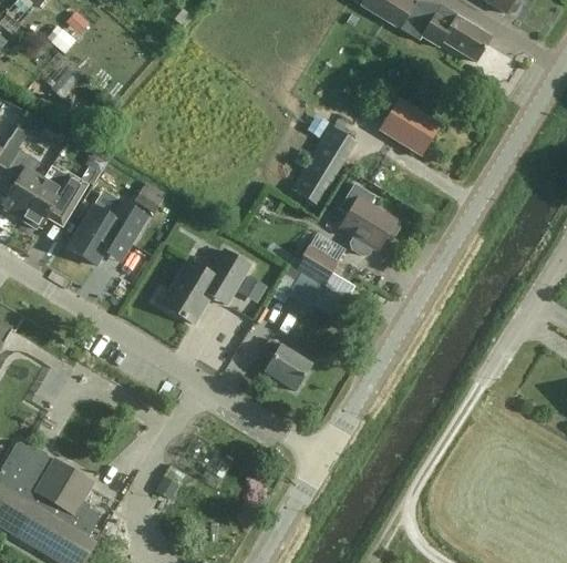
[(354,0),(401,29),(416,4),(410,0),(354,0)]
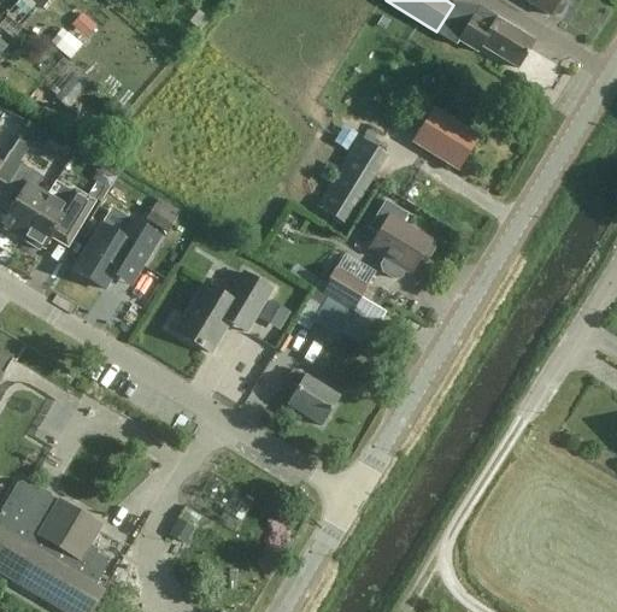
[(529,0),(551,13),(558,0),(529,0)]
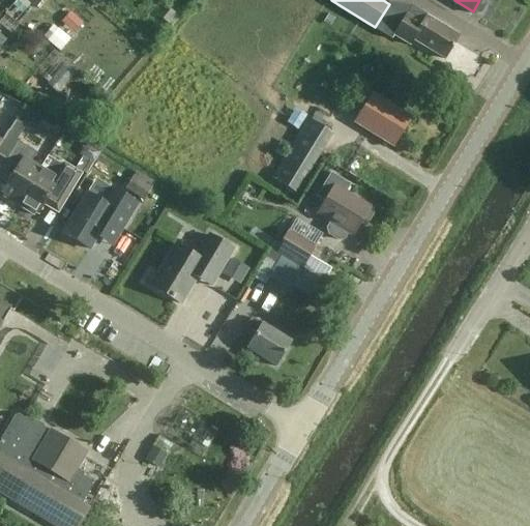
[(443,57),(459,35),(411,3),(392,31),(409,41),(412,36),(443,57)]
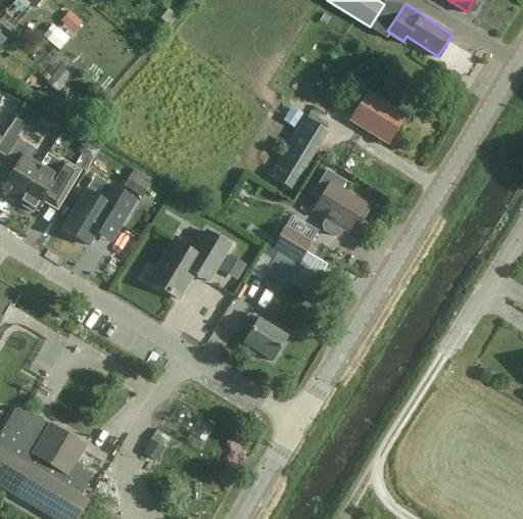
[(83,22),(70,10),(61,20),(74,32),(83,22)]
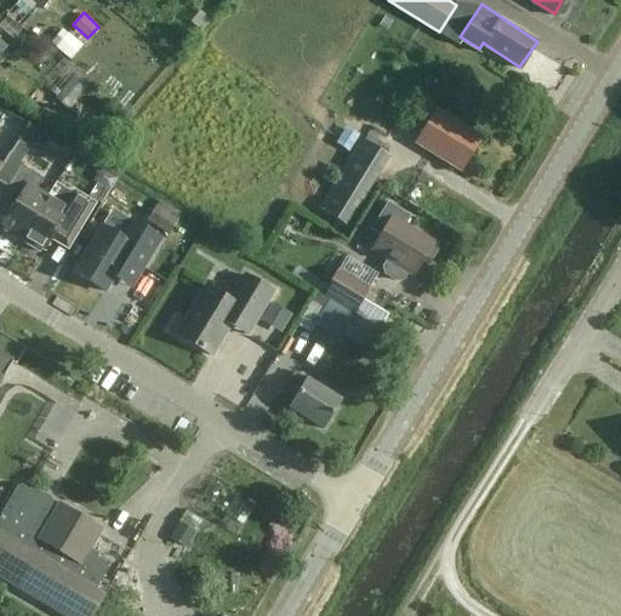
[(125,55),(144,68),(153,56),(134,43),(125,55)]
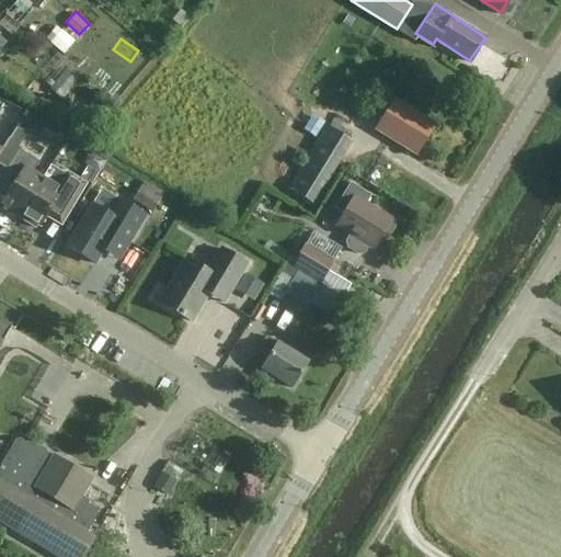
[(64,67),(49,84),(60,94),(76,77),(64,67)]
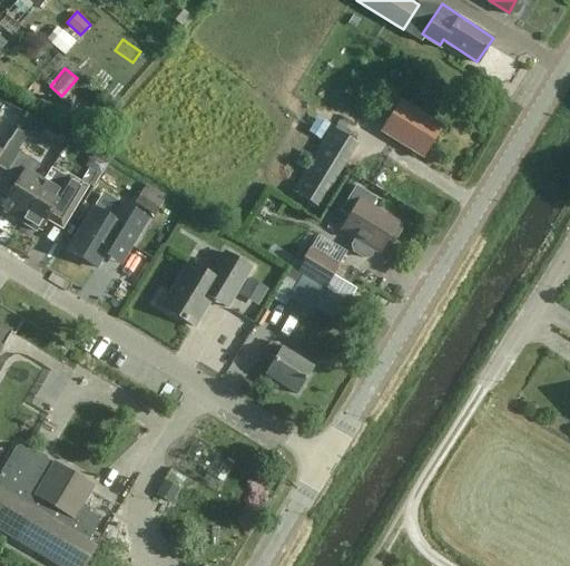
[(423,155),(442,124),(400,97),(381,129),(423,155)]
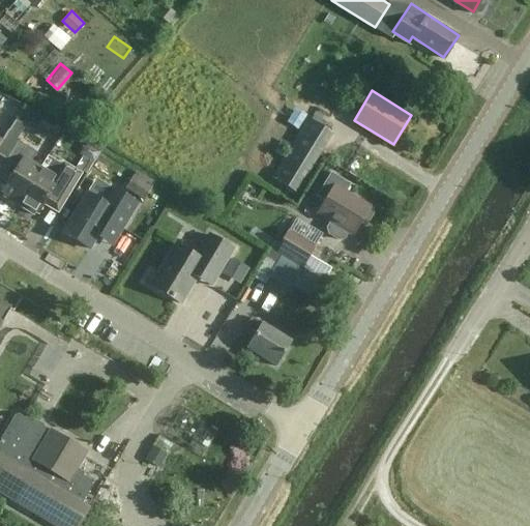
[(0,157),(2,159),(17,135),(24,123),(11,116),(0,135),(0,157)]
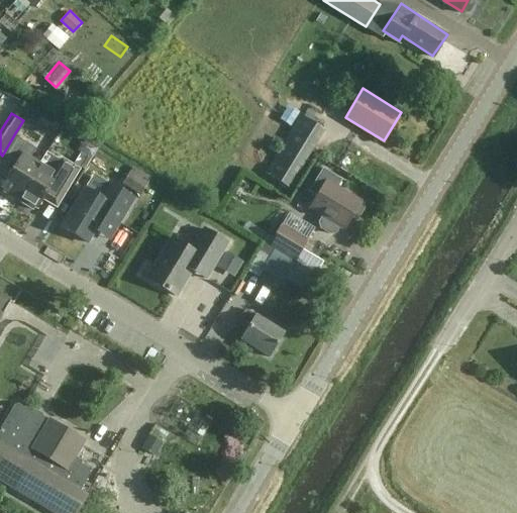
[(290,186),(326,128),(301,113),(266,172),(290,186)]
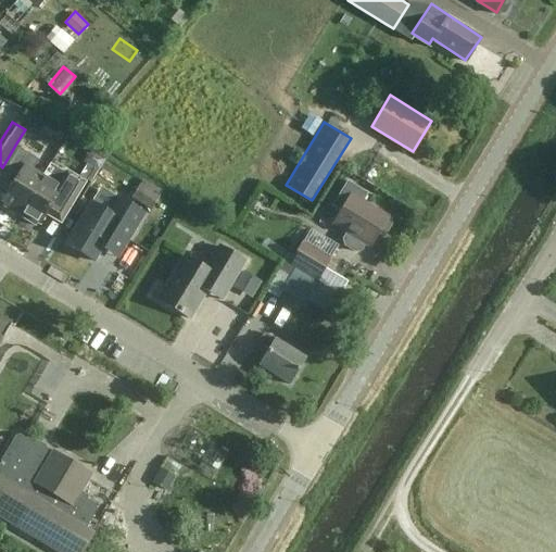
[(0,205),(17,215),(41,175),(32,170),(39,158),(16,145),(1,170),(13,177),(0,197),(0,201),(2,202),(0,205)]
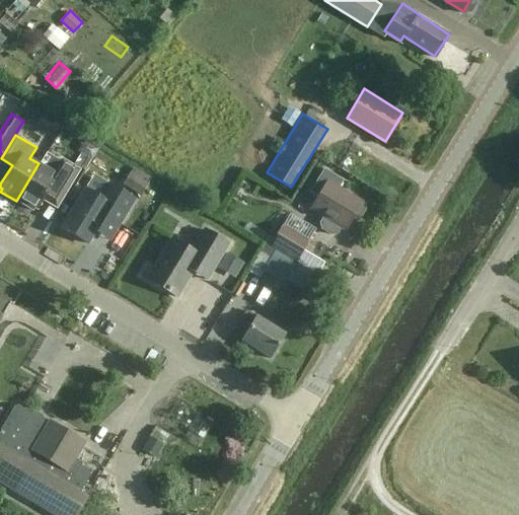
[(81,152),(74,163),(84,169),(91,159),(81,152)]
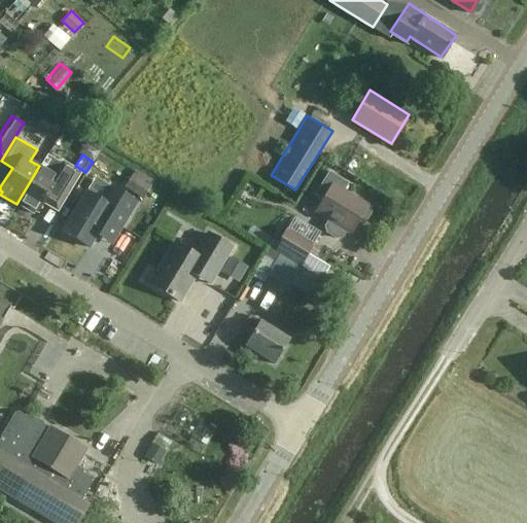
[(45,157),(39,166),(16,204),(32,213),(33,211),(37,213),(45,200),(57,207),(62,198),(75,175),(45,157)]
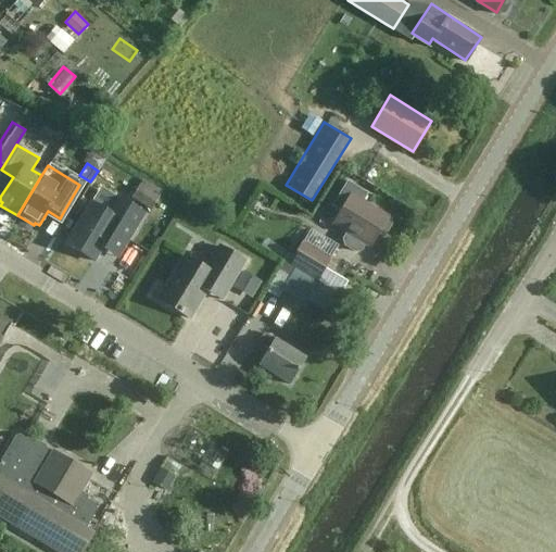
[(140,184),(131,198),(151,210),(160,196),(140,184)]
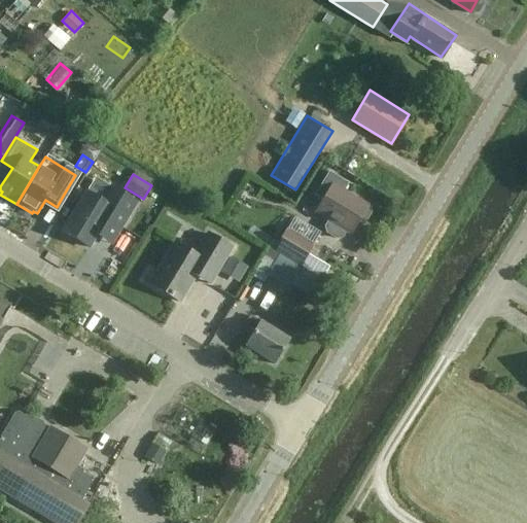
[(334,181),(315,210),(328,218),(324,223),(326,230),(337,236),(343,235),(346,230),(351,232),(358,219),(361,221),(364,220),(372,210),(371,207),(367,205),(369,203),(334,181)]
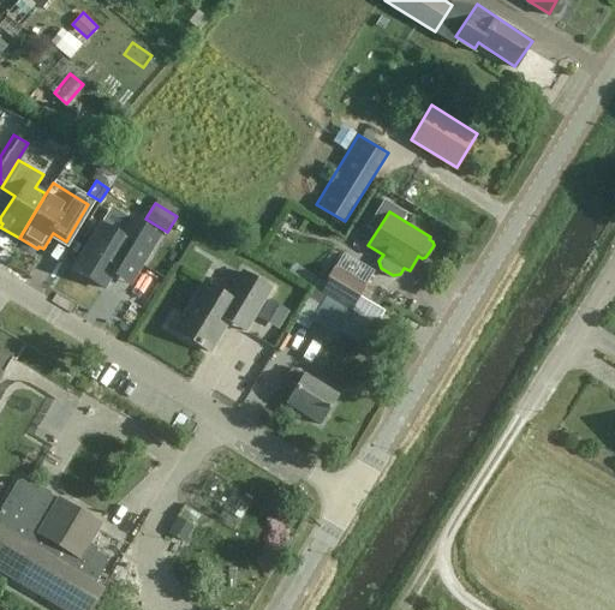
[(141,267),(161,234),(145,223),(132,245),(102,226),(75,271),(103,289),(125,256),(141,267)]
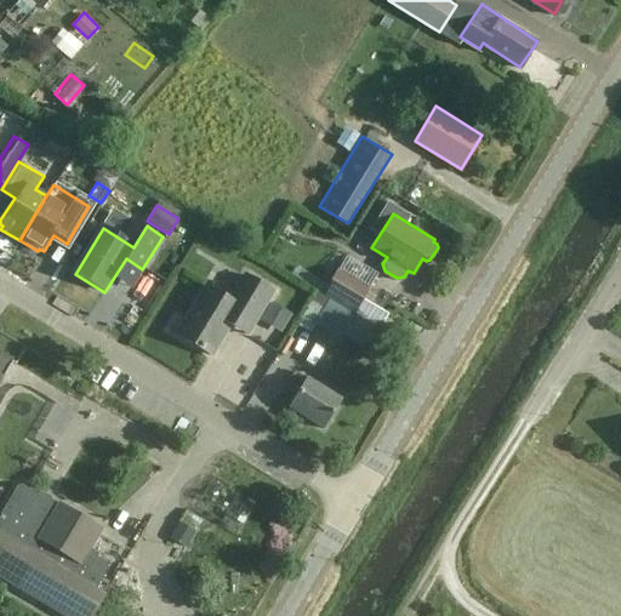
[(355,313),(364,298),(372,285),(340,266),(324,294),(331,297),(355,313)]
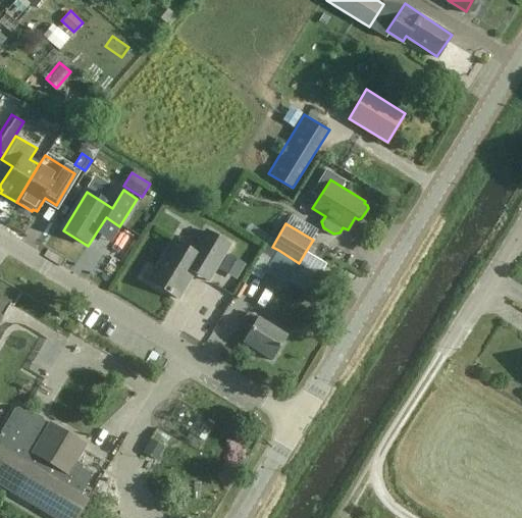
[(206,282),(228,247),(206,234),(194,255),(175,244),(150,285),(177,301),(194,274),(206,282)]
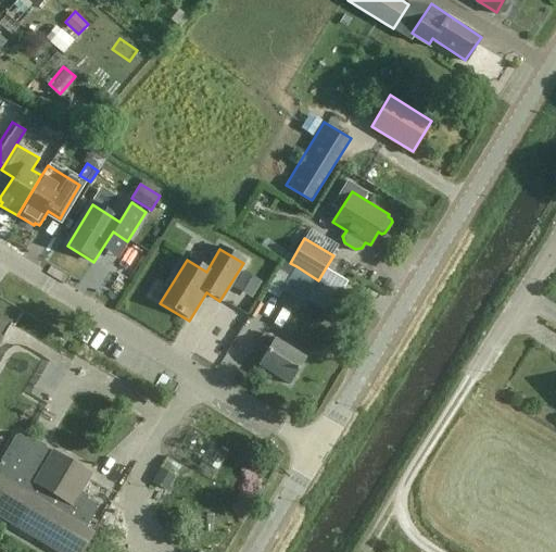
[(297,266),(290,263),(285,260),(267,290),(278,297),(297,266)]
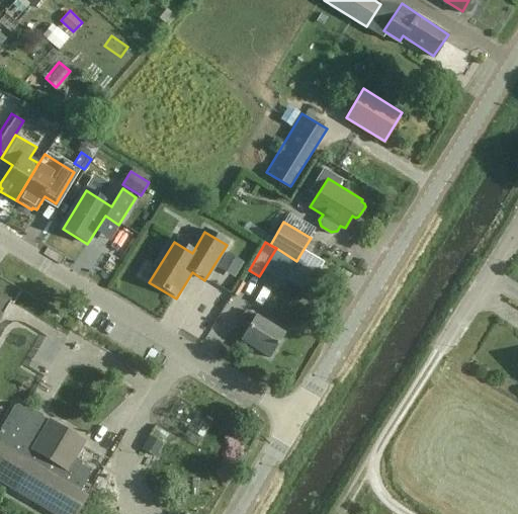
[(228,249),(218,266),(233,275),(243,258),(228,249)]
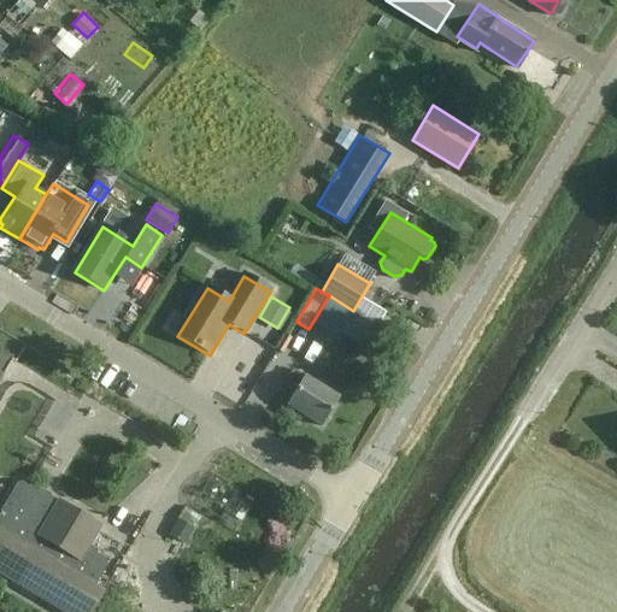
[(318,425),(335,396),(289,370),(281,384),(292,392),(283,405),(318,425)]
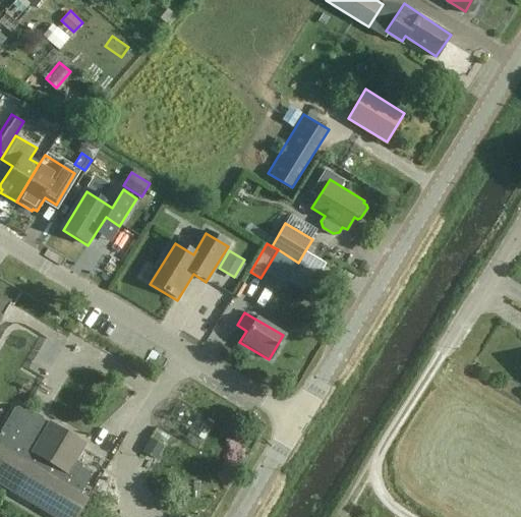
[(45,423),(12,404),(0,424),(0,484),(53,516),(73,516),(84,498),(77,494),(87,477),(85,470),(70,461),(81,442),(46,420),(45,423)]
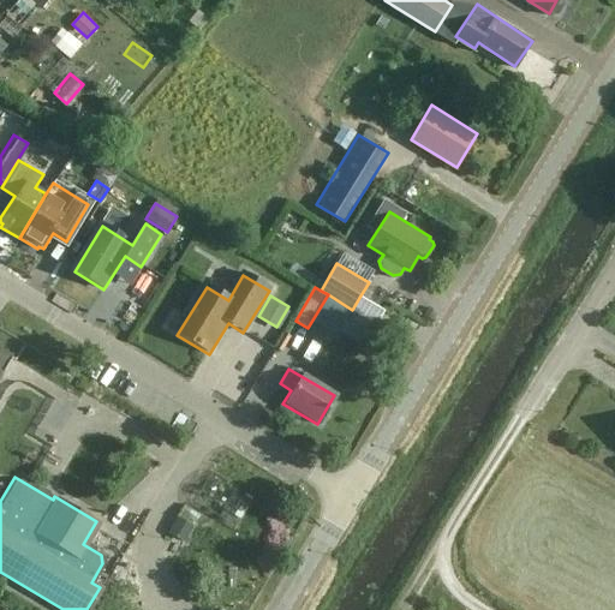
[(177,515),(171,527),(185,536),(192,524),(177,515)]
